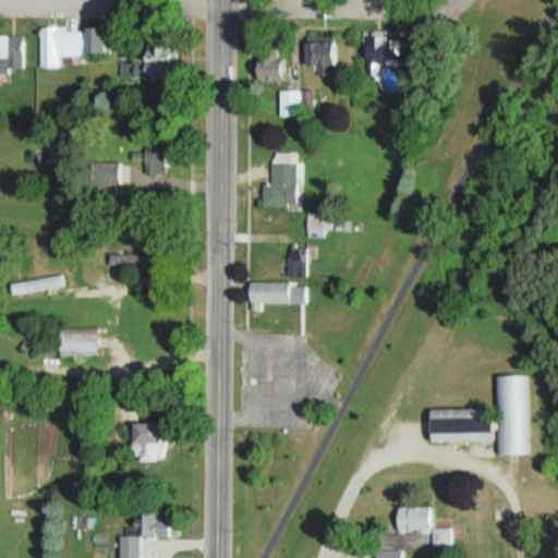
[(59,57),(100,57),(100,28),(39,29),(40,69),(59,69),(59,57)]
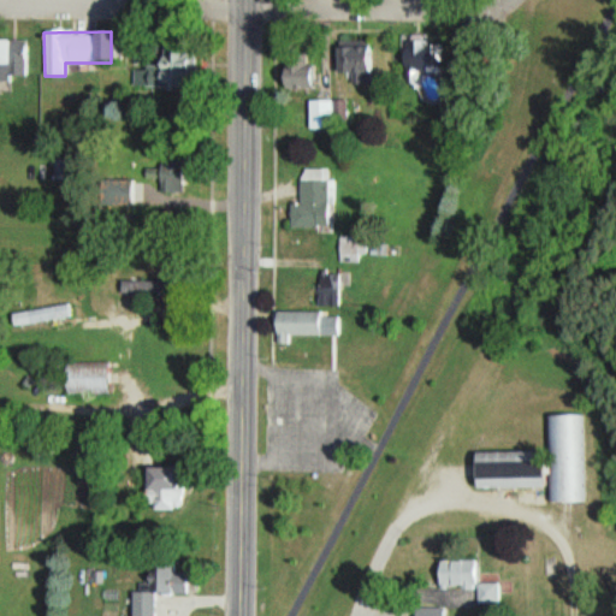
[(0,41),(0,82),(25,83),(25,41),(0,41)]
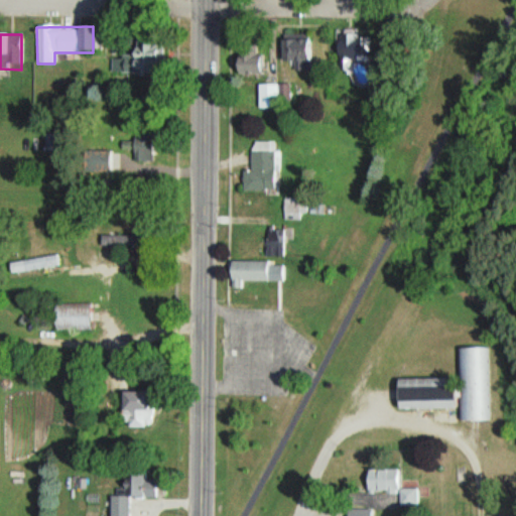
[(336,71),(347,71),(348,61),(367,61),(367,36),(337,35),(336,71)]
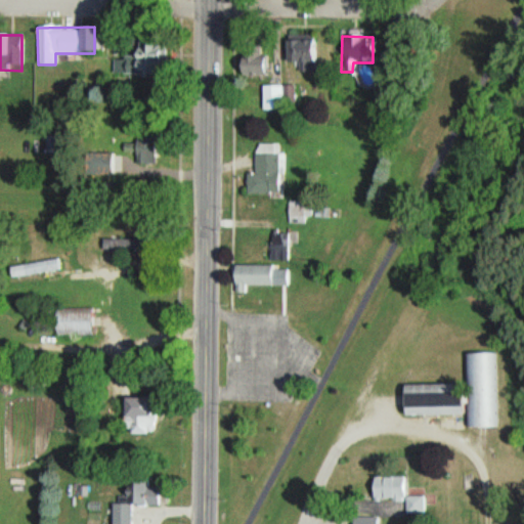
[(315,40),(286,40),(286,63),(298,63),(298,73),(315,73),(315,40)]
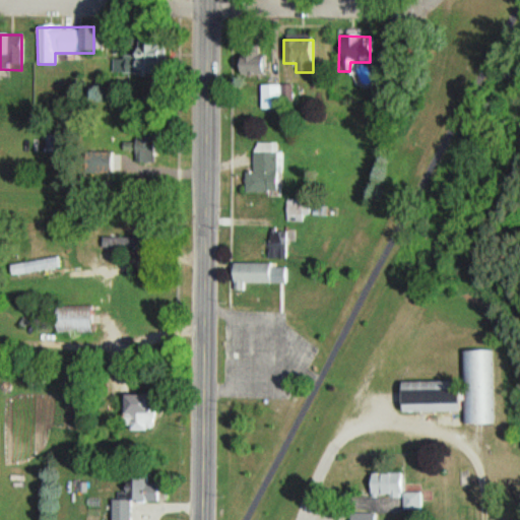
[(235,49),(235,76),(262,76),(263,50),(235,49)]
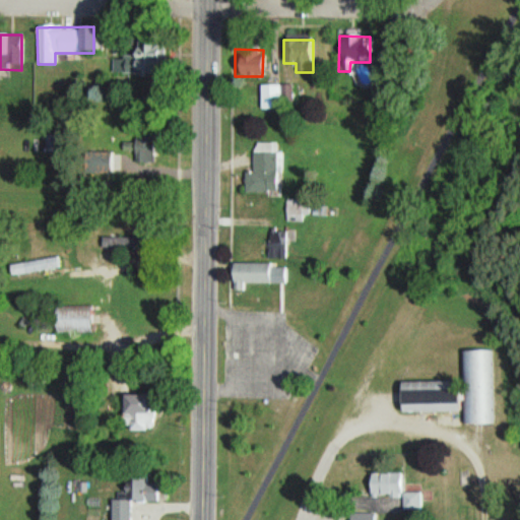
[(159,54),(121,54),(121,76),(159,76),(159,54)]
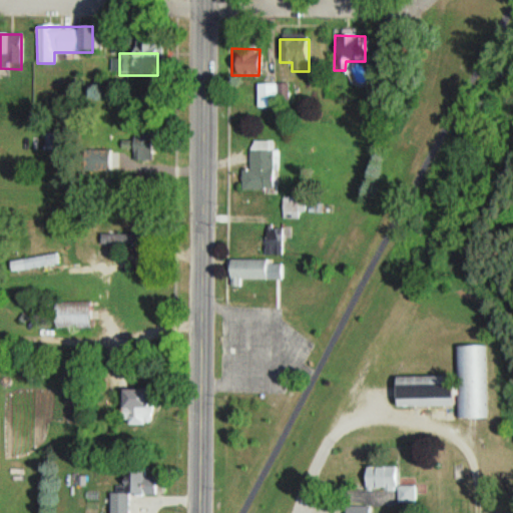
[(255,107),(279,107),(279,101),(286,101),(286,85),(255,85),(255,107)]
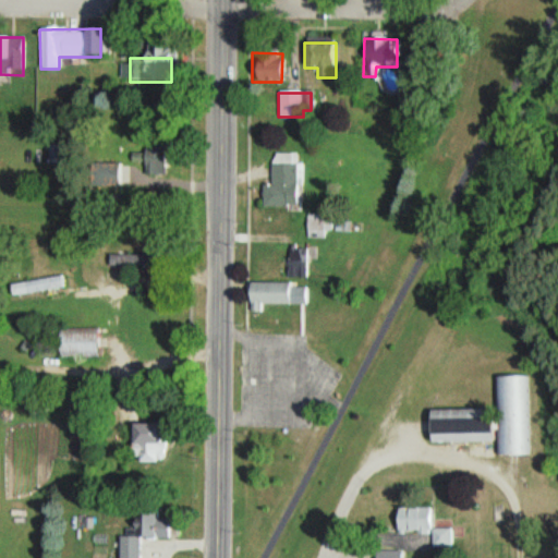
[(296,154),(270,154),(270,186),(261,186),(261,206),(296,206),(296,154)]
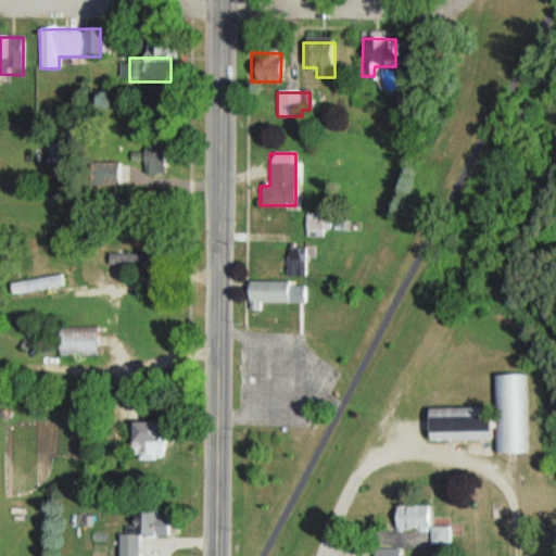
[(126,163),(91,163),(91,186),(126,186),(126,163)]
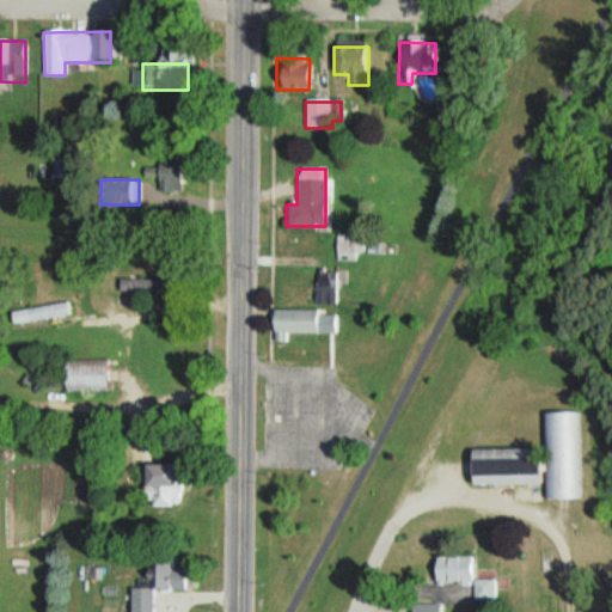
[(313,306),(336,306),(336,270),(313,270),(313,306)]
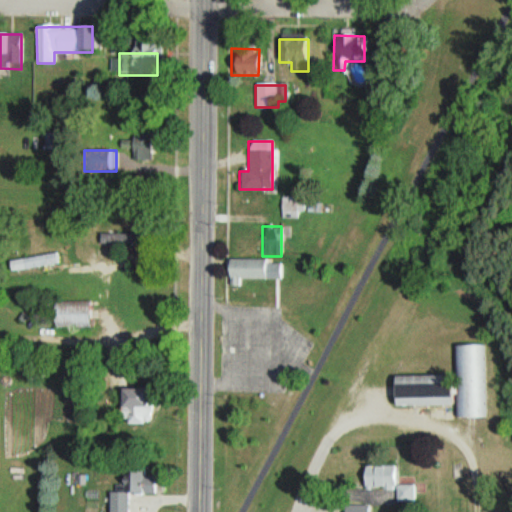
[(99,233),(99,244),(137,244),(137,234),(99,233)]
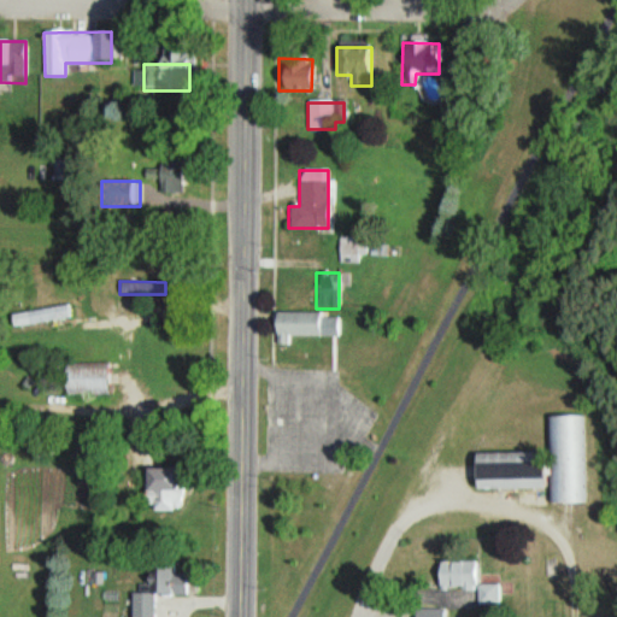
[(7,316),(10,330),(68,318),(65,305),(7,316)]
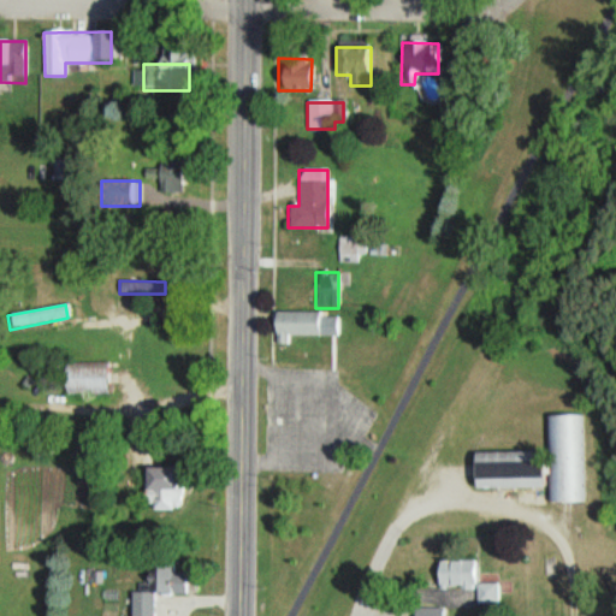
[(338,337),(338,314),(272,313),(272,337),(338,337)]
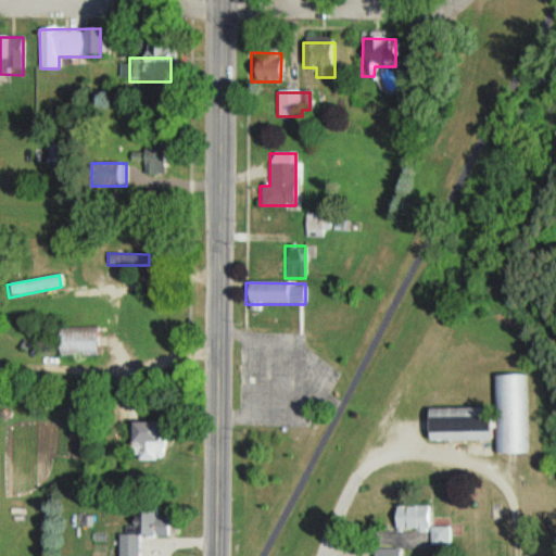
[(95,331),(54,331),(54,356),(95,356),(95,331)]
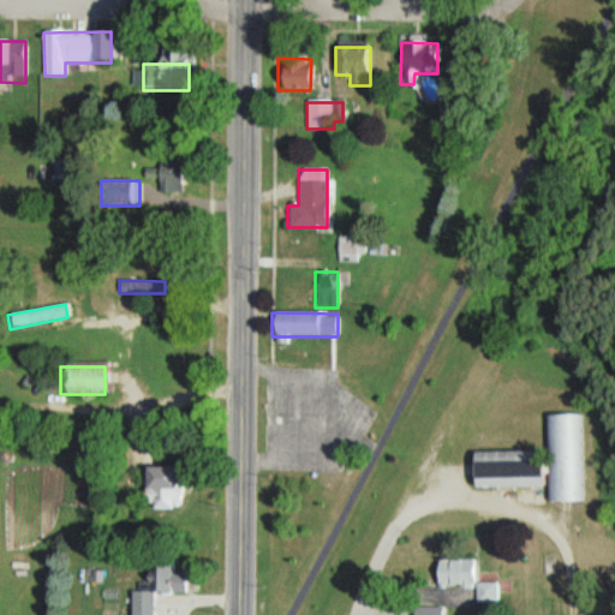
[(547,416),(548,502),(581,501),(580,415),(547,416)]
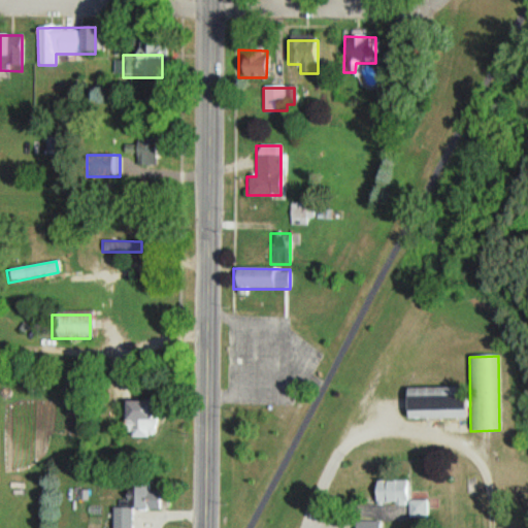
[(404,390),(404,420),(461,420),(461,390),(404,390)]
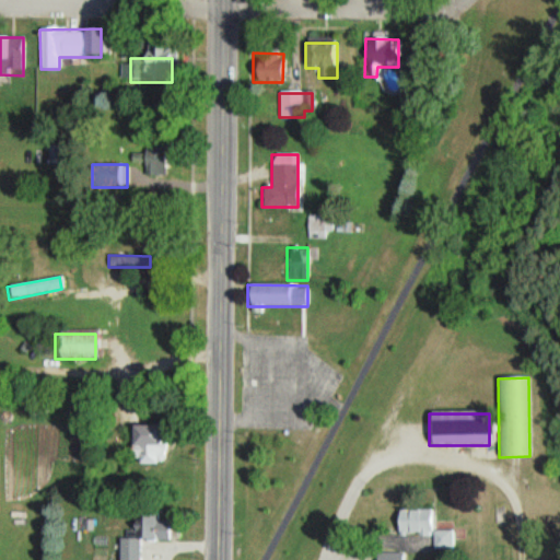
[(128,463),(164,463),(164,426),(128,426),(128,463)]
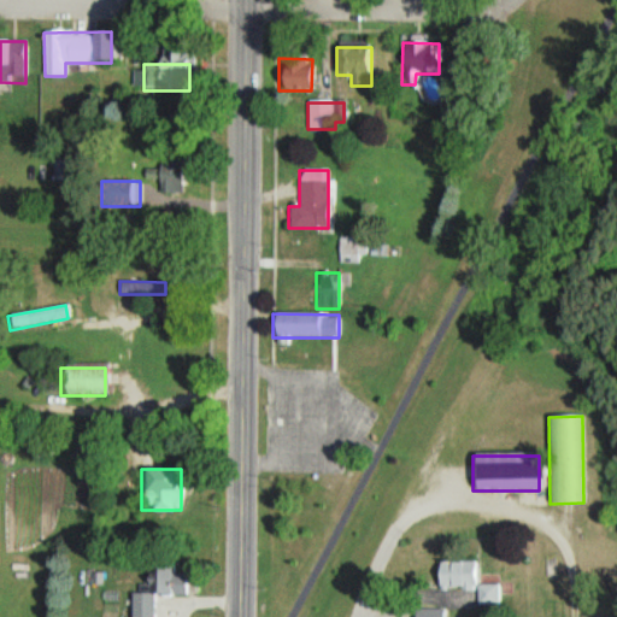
[(434,589),(477,589),(477,605),(497,605),(497,586),(475,586),(475,563),(434,563),(434,589)]
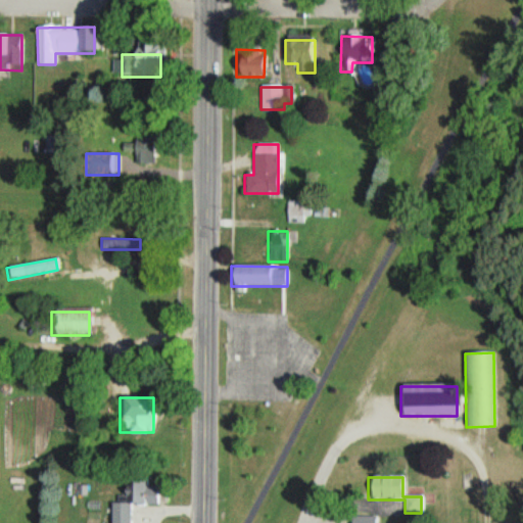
[(108,522),(131,522),(132,518),(141,518),(141,506),(155,506),(155,479),(126,479),(126,492),(117,492),(117,503),(109,503),(108,522)]
